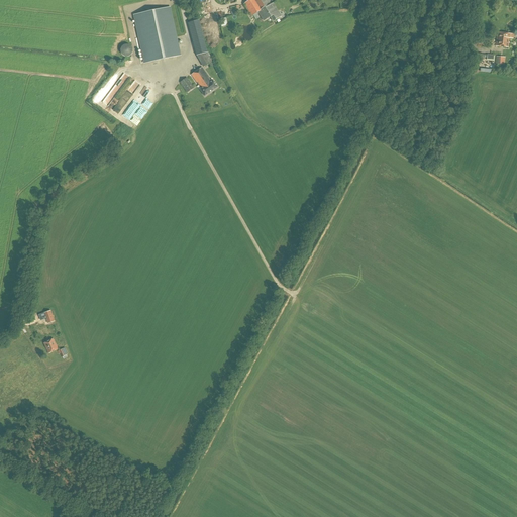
[(271,4),(268,0),(249,0),(243,4),(251,16),(256,13),(257,14),(259,13),(264,21),(271,16),(274,21),(281,16),(273,3),(271,4)]
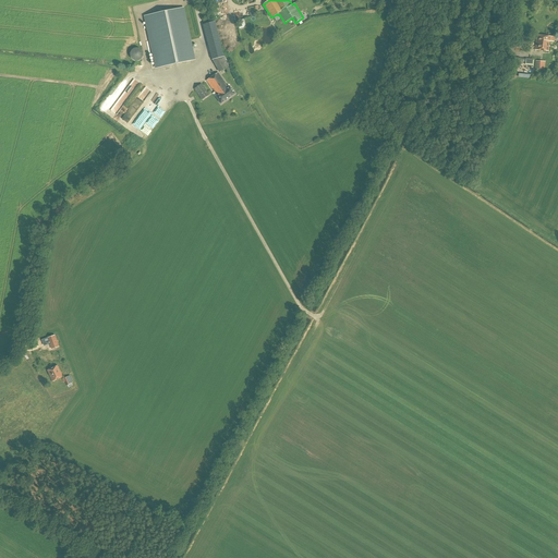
[(156,68),(194,60),(183,8),(145,16),(156,68)]
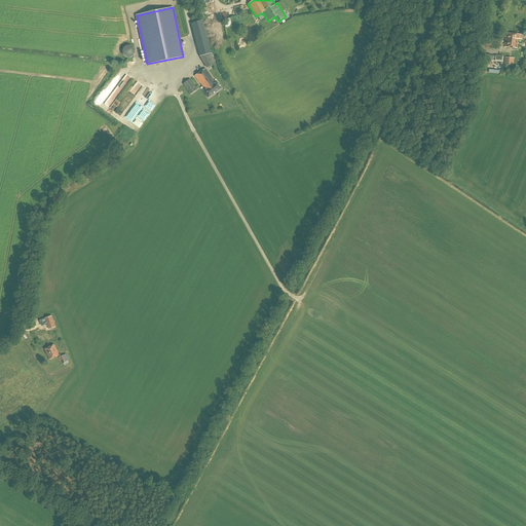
[(217,63),(211,51),(202,21),(191,24),(200,57),(207,68),(217,63)]
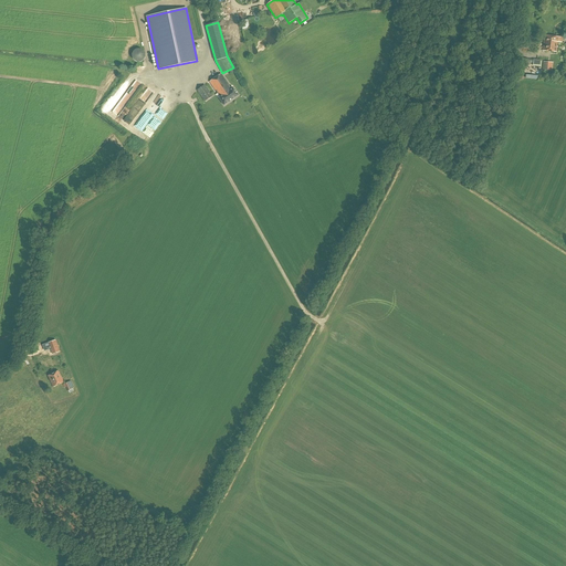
[(545,35),(543,51),(556,52),(557,42),(562,42),(563,38),(545,35)]
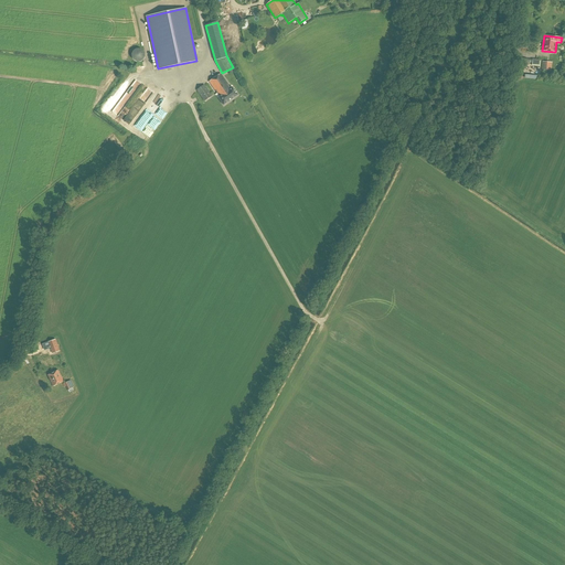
[(138,62),(139,62),(140,62),(141,62),(142,61),(144,61),(144,60),(145,60),(145,59),(145,57),(146,57),(146,56),(146,55),(146,54),(146,53),(145,53),(145,52),(145,51),(144,51),(142,50),(141,49),(140,49),(139,49),(137,49),(136,49),(135,50),(134,51),(132,51),(132,52),(132,53),(131,53),(131,54),(131,55),(131,56),(131,57),(132,57),(132,59),(132,60),(134,60),(135,61),(136,62),(137,62),(138,62)]
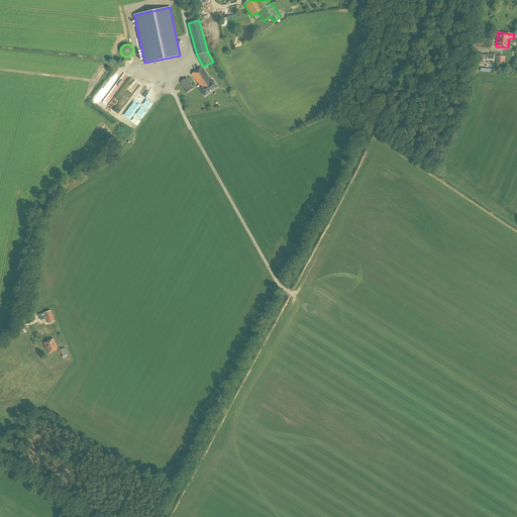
[(504,65),(505,58),(497,57),(496,64),(504,65)]
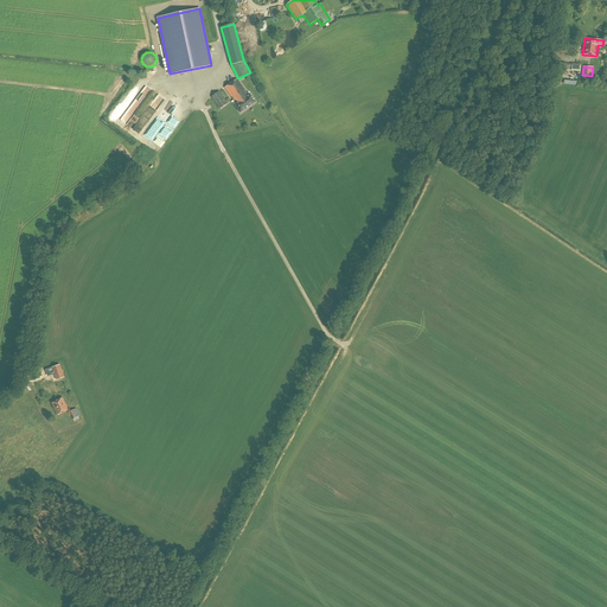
[(249,96),(237,80),(225,88),(236,104),(235,106),(241,113),(256,102),(250,95),(249,96)]
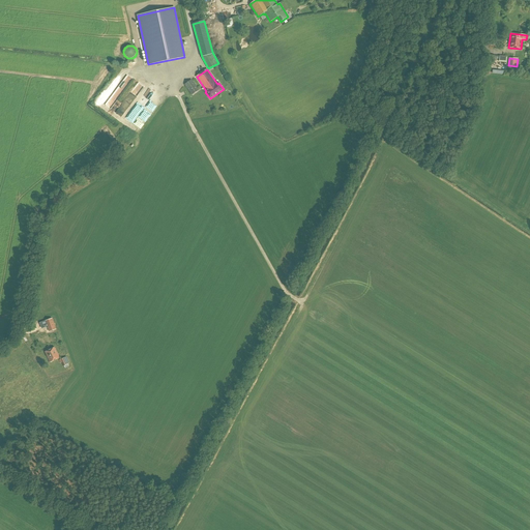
[(165,88),(170,83),(159,75),(155,79),(165,88)]
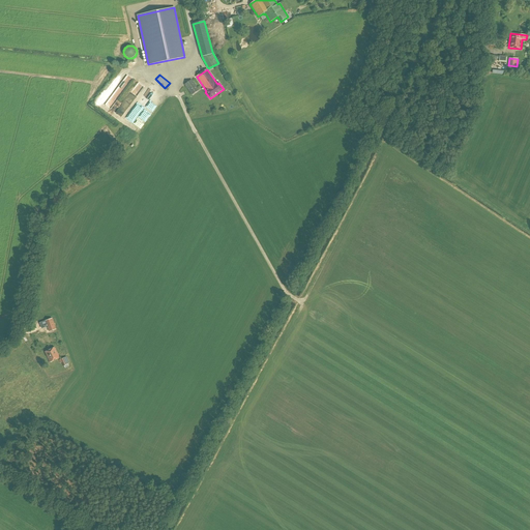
[(190,95),(199,90),(192,80),(184,85),(190,95)]
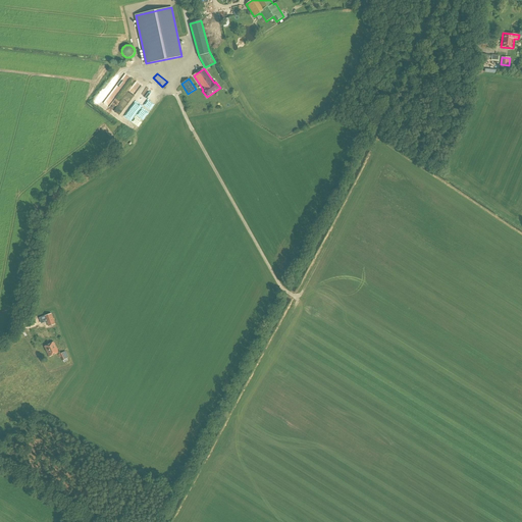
[(55,324),(51,313),(44,316),(48,326),(55,324)]
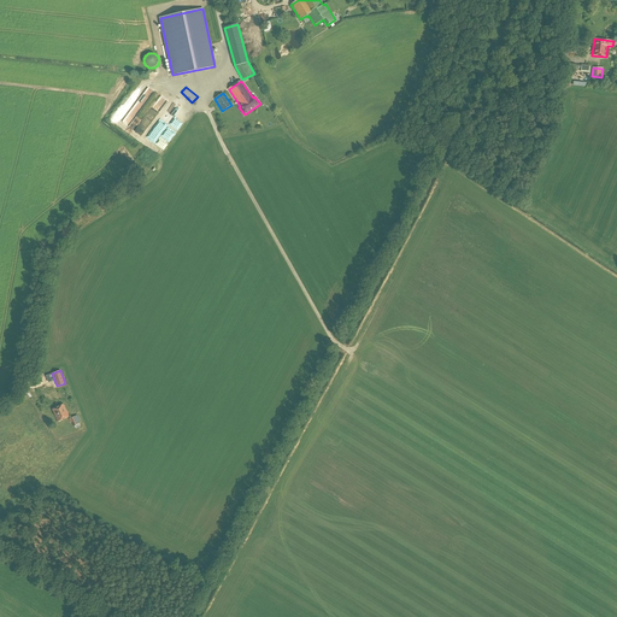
[(58,422),(70,417),(64,405),(52,410),(58,422)]
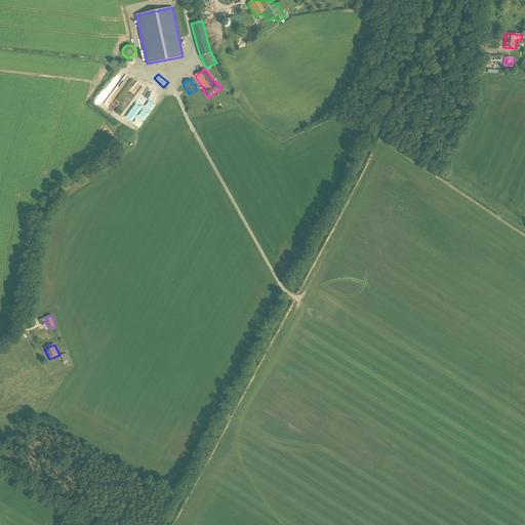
[(69,360),(66,353),(58,357),(59,360),(62,359),(63,363),(69,360)]
